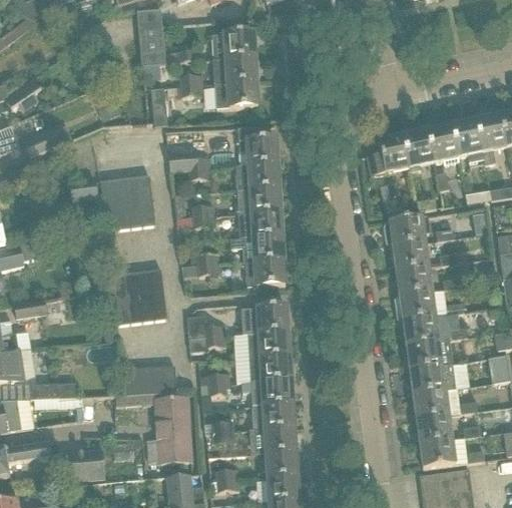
[(0,0),(0,1),(28,17),(33,20),(77,3),(75,0),(30,0),(25,2),(24,0),(0,0)]
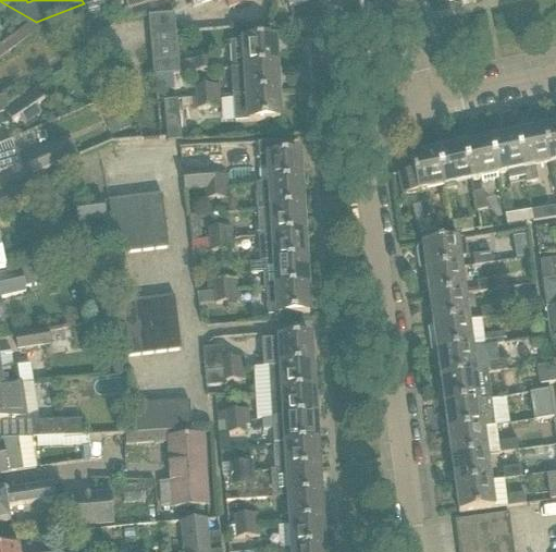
[(126,0),(128,9),(160,0),(126,0)]
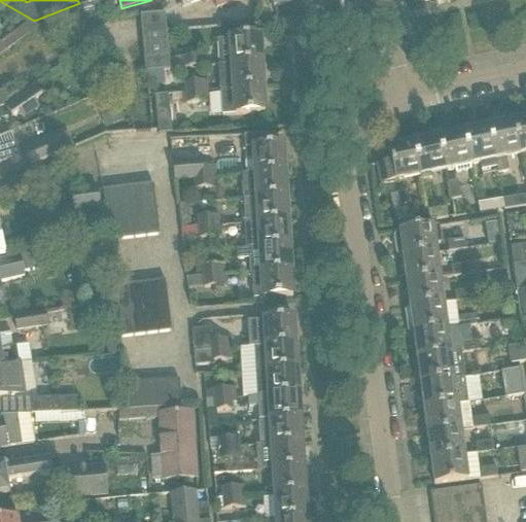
[(0,49),(37,23),(34,21),(29,18),(0,38),(0,49)]
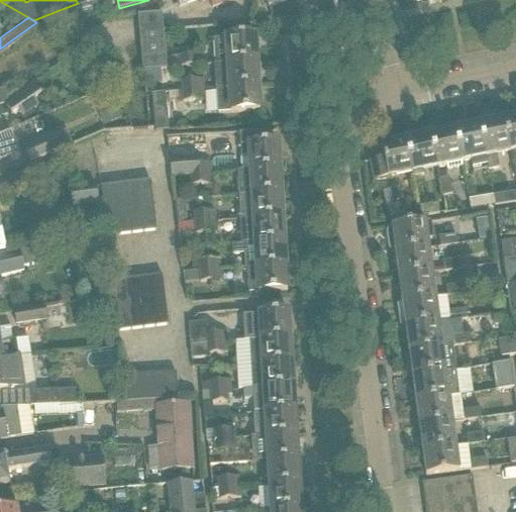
[(139,26),(142,55),(166,53),(164,25),(164,24),(139,26)]
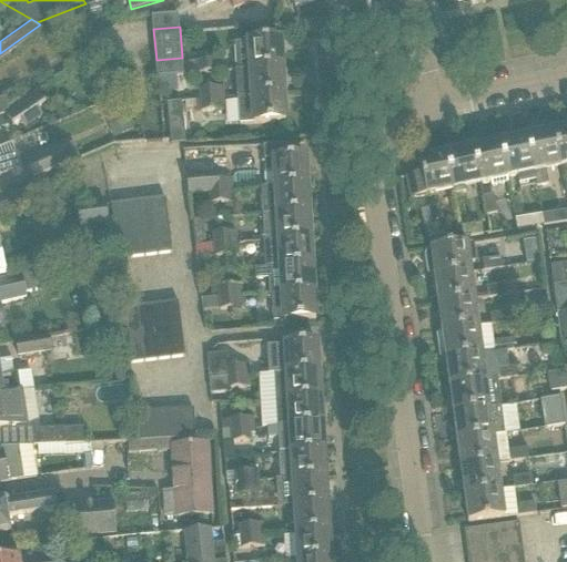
[(251,65),(283,63),(281,36),(249,38),(251,65)]
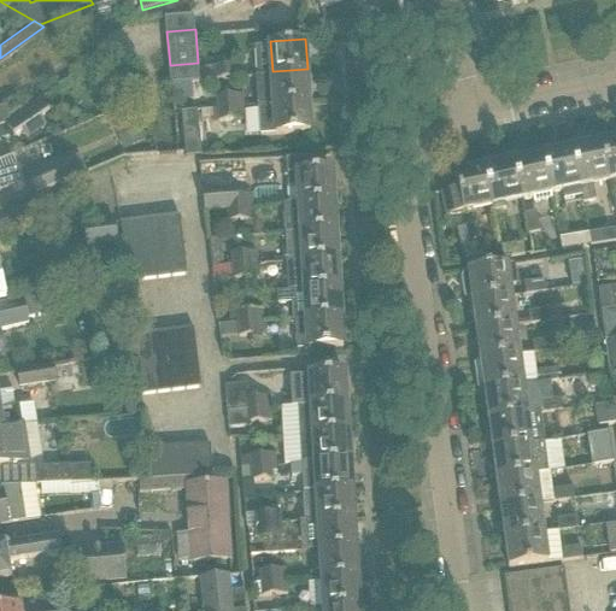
[(215,64),(215,62),(198,63),(199,76),(216,76),(241,74),(240,62),(215,64)]
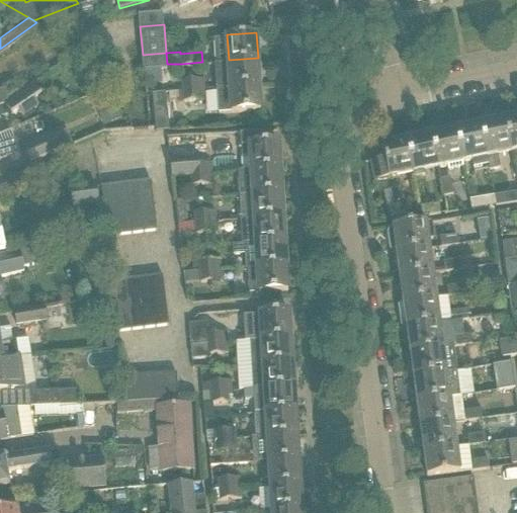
[(258,58),(229,60),(216,61),(218,85),(259,82),(259,79),(260,79),(262,77),(261,70),(259,68),(258,68),(258,58)]
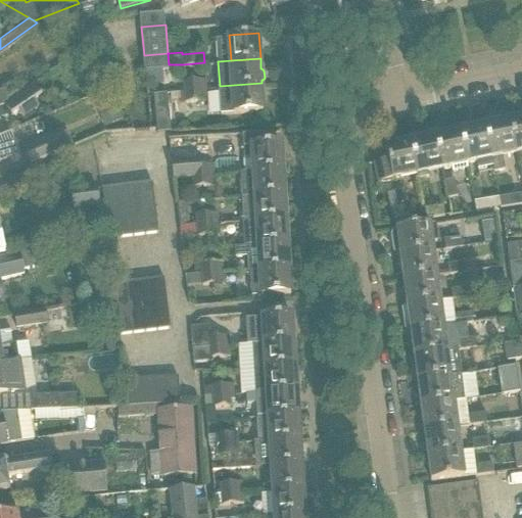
[(185,89),(206,87),(206,77),(184,79),(185,89)]
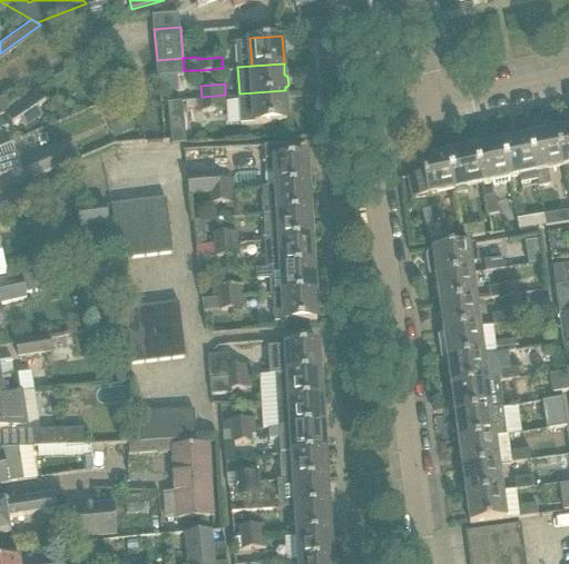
[(38,87),(9,106),(5,109),(6,111),(6,112),(8,116),(12,121),(20,117),(26,125),(45,111),(39,105),(46,99),(38,87)]
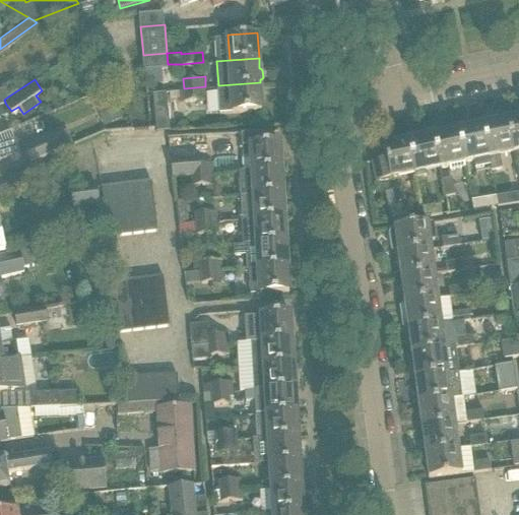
[(260,82),(218,85),(219,110),(262,108),(262,105),(264,103),(263,93),(261,92),(260,82)]
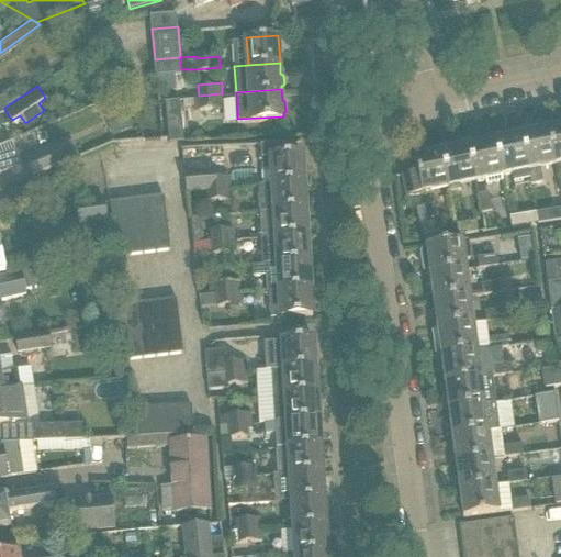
[(0,112),(3,111),(6,110),(4,108),(9,104),(4,93),(0,95),(0,112)]
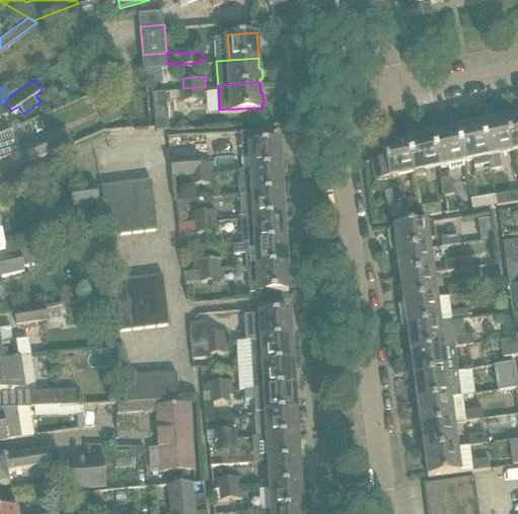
[(206,96),(205,86),(183,88),(185,98),(206,96)]
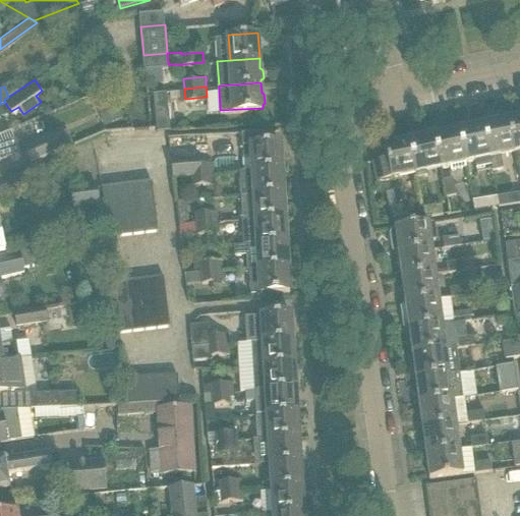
[(168,102),(167,90),(154,92),(155,103),(168,102)]
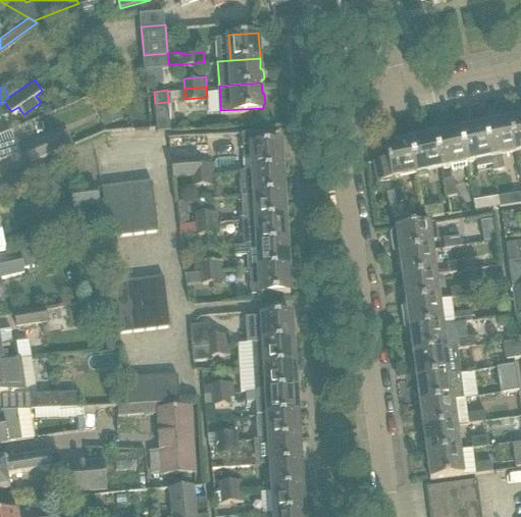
[(3,103),(0,104),(0,114),(9,111),(7,106),(5,103),(3,103)]
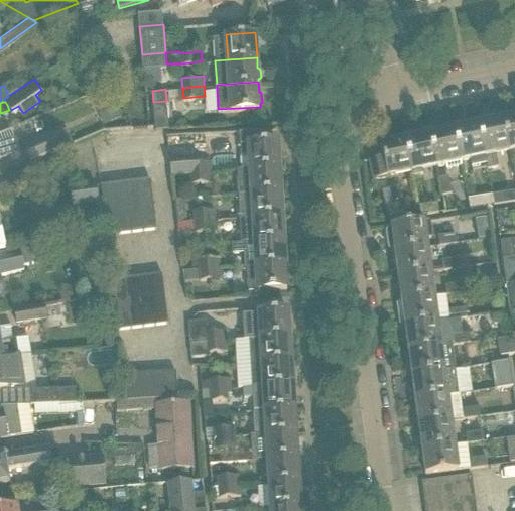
[(514,112),(503,115),(510,147),(514,146),(514,112)]
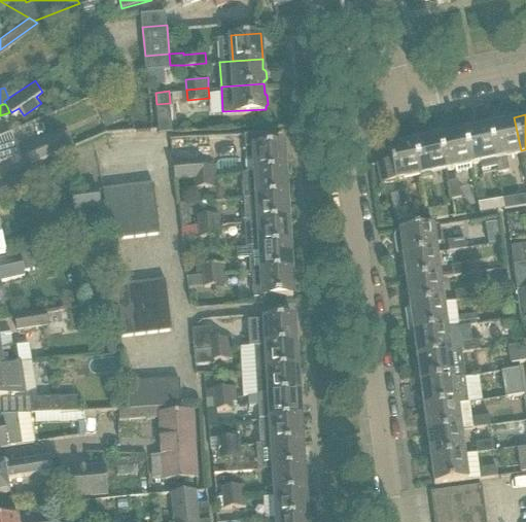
[(514,117),(489,123),(496,157),(495,157),(497,164),(498,169),(510,167),(506,153),(521,150),(514,117)]
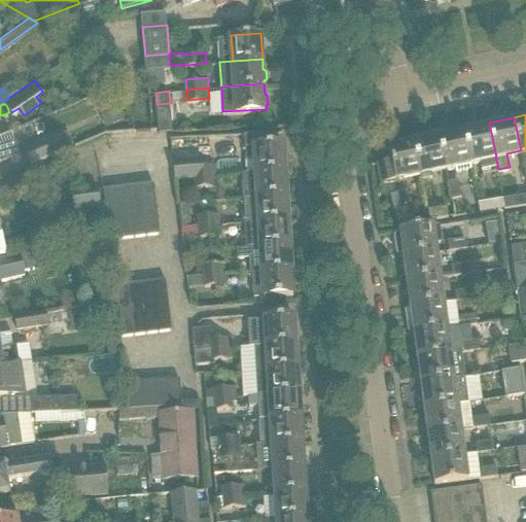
[(496,157),(489,123),(464,129),(471,162),(481,160),(483,167),(497,164),(495,157),(496,157)]
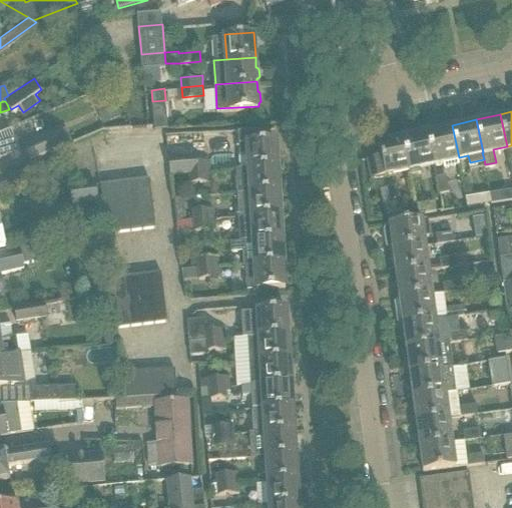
[(434,162),(426,123),(411,127),(413,133),(403,135),(410,167),(411,172),(421,169),(420,165),(434,162)]
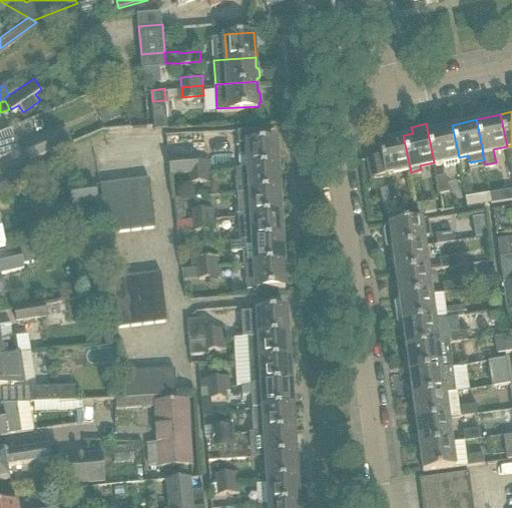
[(459,157),(452,125),(428,130),(427,123),(426,123),(434,162),(443,160),(444,165),(460,162),(459,157)]
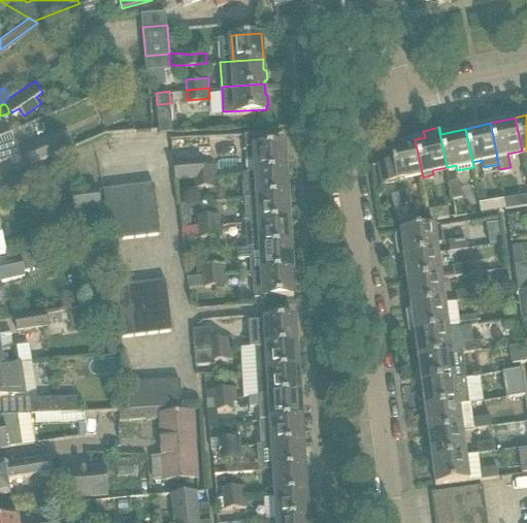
[(68,129),(56,134),(25,148),(31,161),(62,149),(74,143),(68,129)]
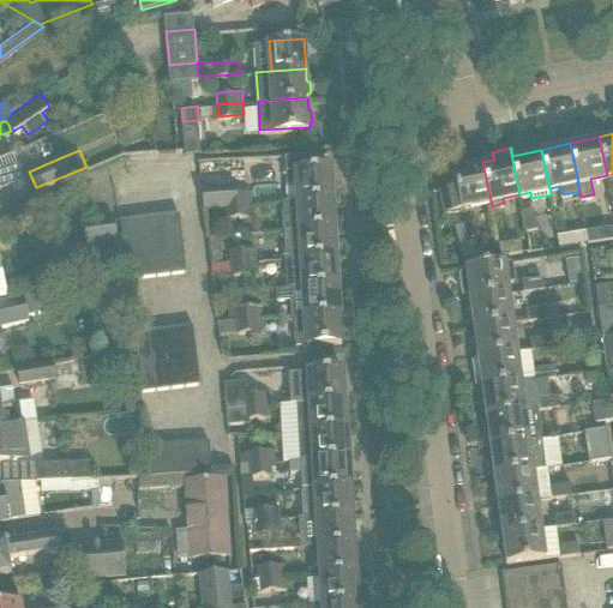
[(0,186),(24,176),(18,161),(0,167),(0,186)]
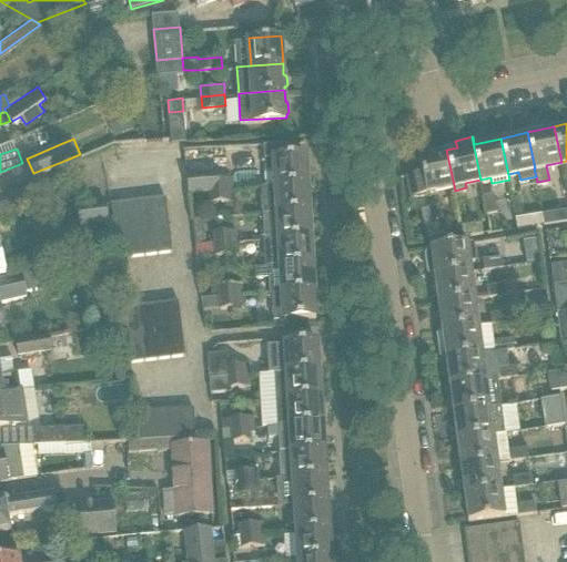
[(454,185),(446,150),(418,155),(426,191),(454,185)]
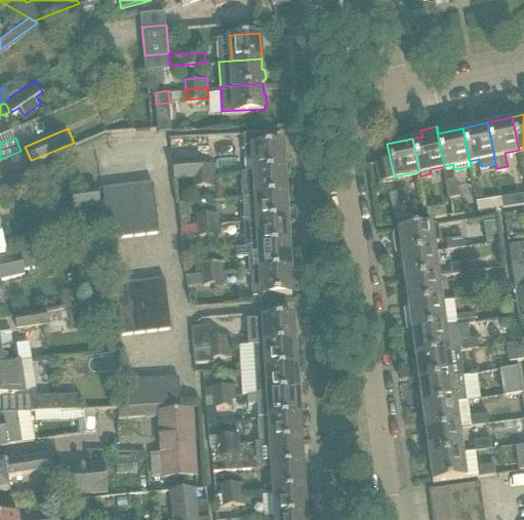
[(255,169),(284,167),(283,143),(244,145),(245,156),(254,156),(255,169)]
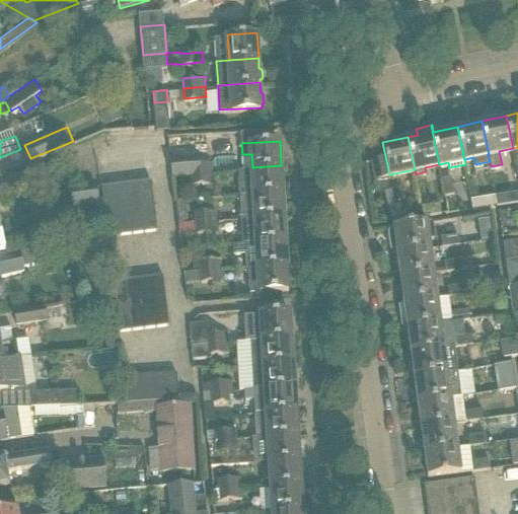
[(212,159),(197,160),(196,155),(171,157),(172,173),(192,171),(213,169),(212,159)]
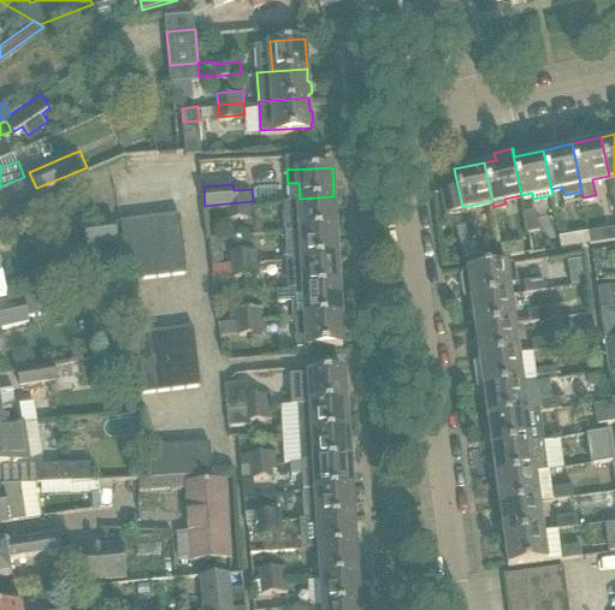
[(333,196),(300,199),(284,200),(285,229),(301,227),(336,225),(333,196)]
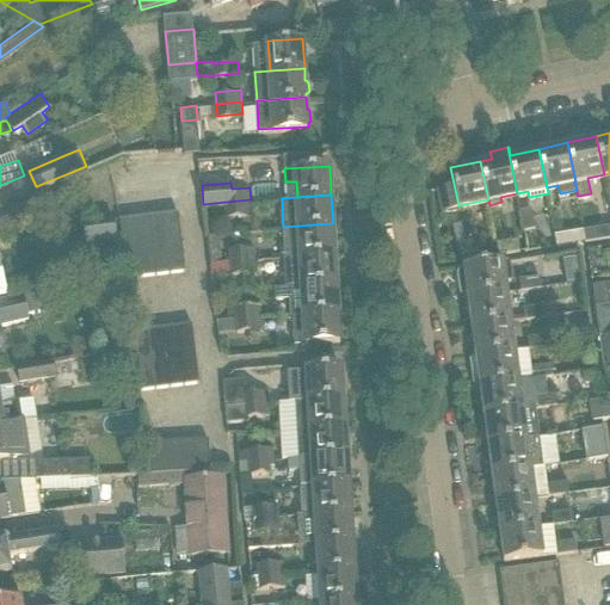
[(252,213),(251,199),(226,202),(227,215),(252,213)]
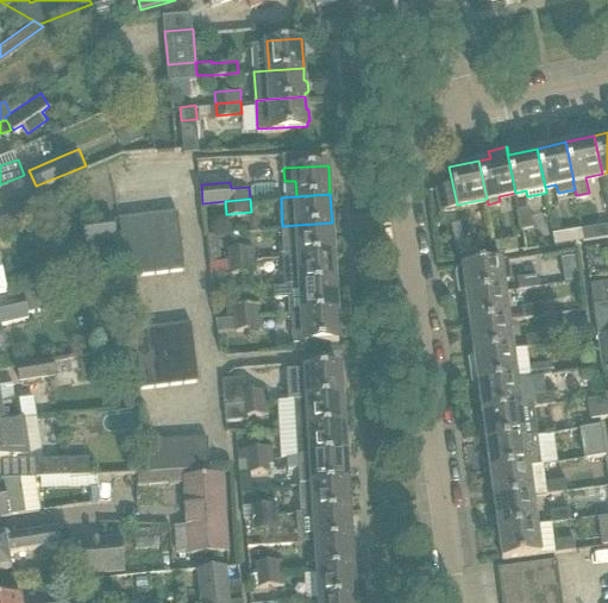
[(534,224),(530,205),(518,207),(522,227),(534,224)]
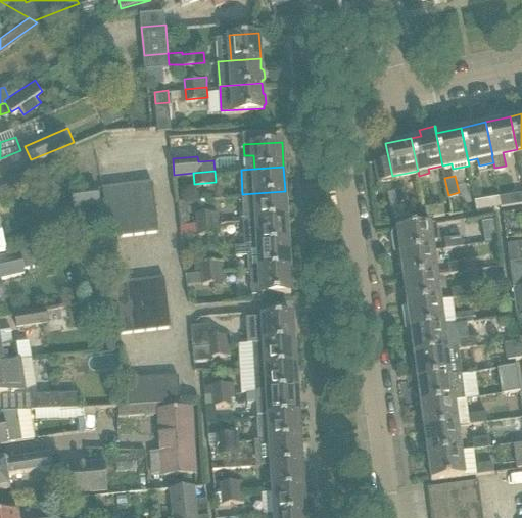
[(25,196),(17,179),(0,185),(0,194),(4,204),(25,196)]
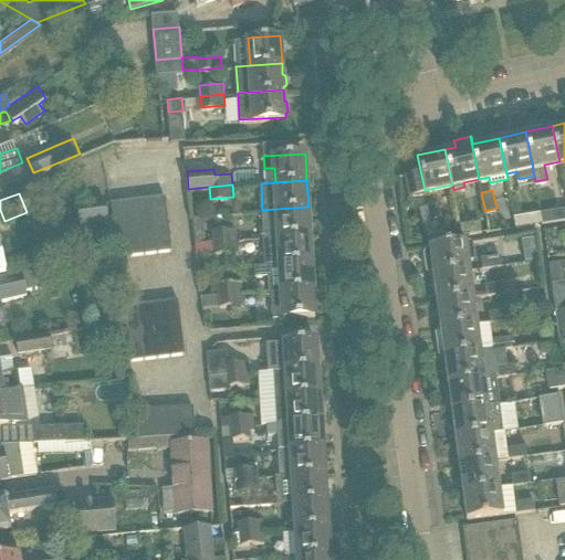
[(155,222),(168,220),(165,193),(152,194),(155,222)]
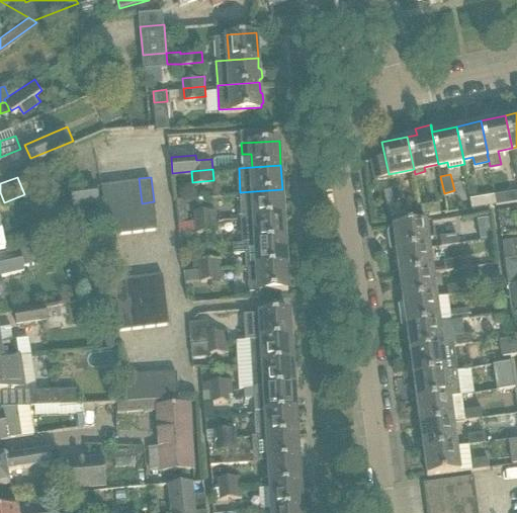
[(142,203),(139,178),(126,180),(130,205),(142,203)]
